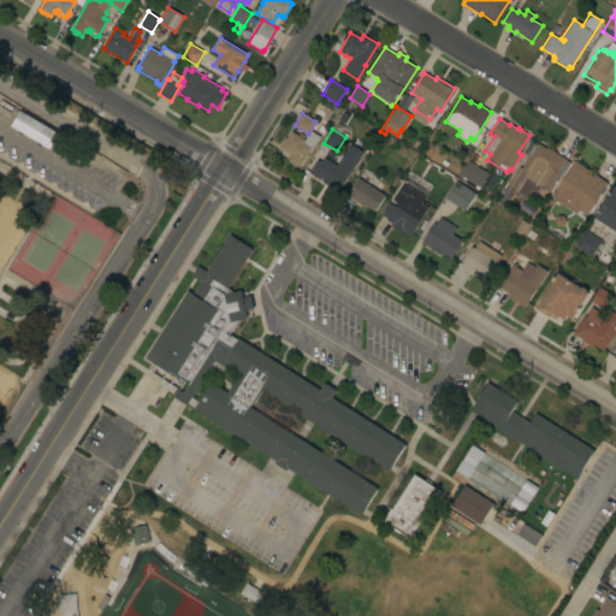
[(304,140),(311,131),(320,137),(312,149),(311,148),(300,167),(288,160),(291,155),(279,148),(280,147),(279,147),(285,138),(286,138),(291,131),(304,140)]
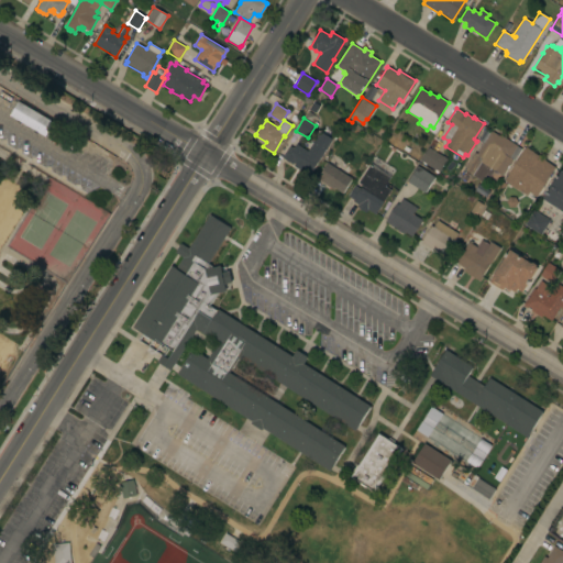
[(333,138),(310,174),(294,163),(293,164),(283,157),(290,146),(294,148),(297,144),(308,151),(321,131),(333,138)]
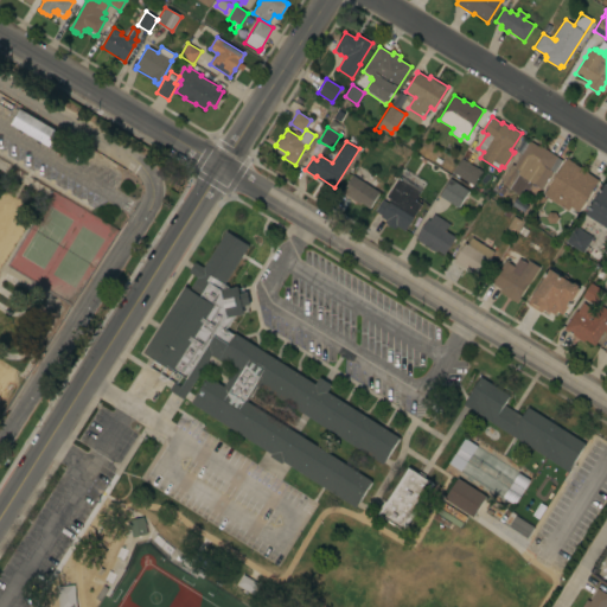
[(532,184),(528,191),(524,189),(519,196),(499,183),(511,164),(515,166),(529,141),(538,146),(557,157),(557,158),(562,160),(554,173),(551,172),(548,178),(548,179),(547,181),(545,180),(541,189),(532,184)]
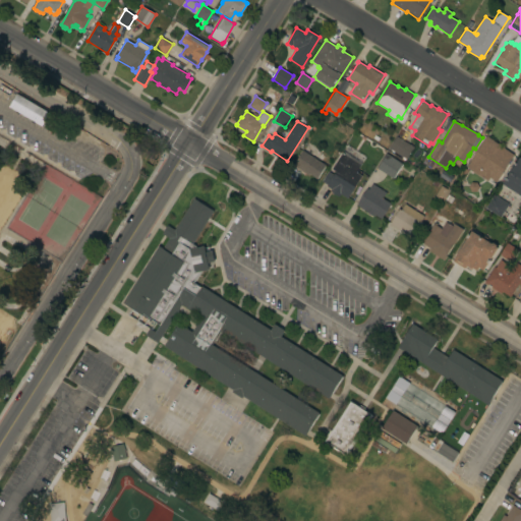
[(485,135),(502,145),(501,146),(514,154),(496,184),(467,167),(485,135)]
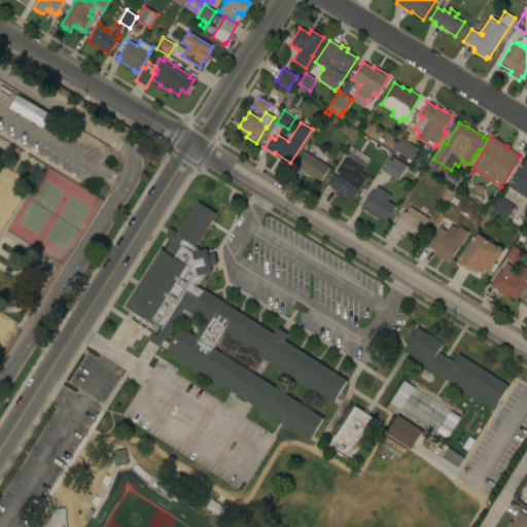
[(393,149),(400,138),(418,148),(411,161),(393,149)]
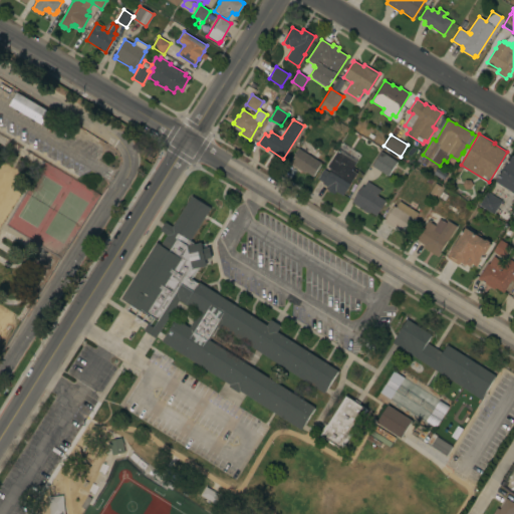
[(305,172),(304,173),(292,166),(293,164),(290,162),(304,141),(317,149),(312,157),(321,163),(312,176),(305,172)]
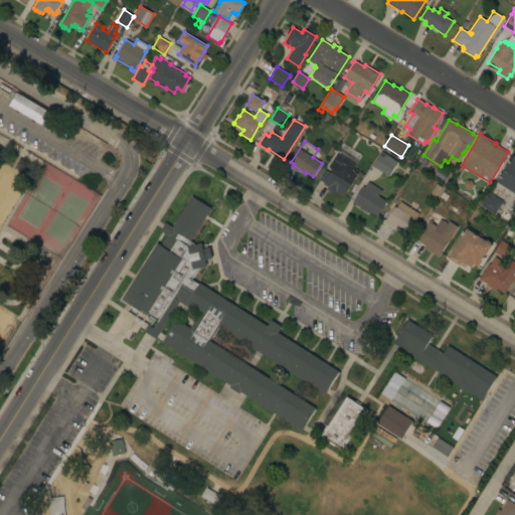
[(343,196),(336,192),(335,194),(326,189),(327,187),(322,184),(323,183),(318,179),(325,169),(329,172),(332,169),(328,167),(339,150),(357,162),(355,166),(356,166),(353,171),(357,173),(343,196)]
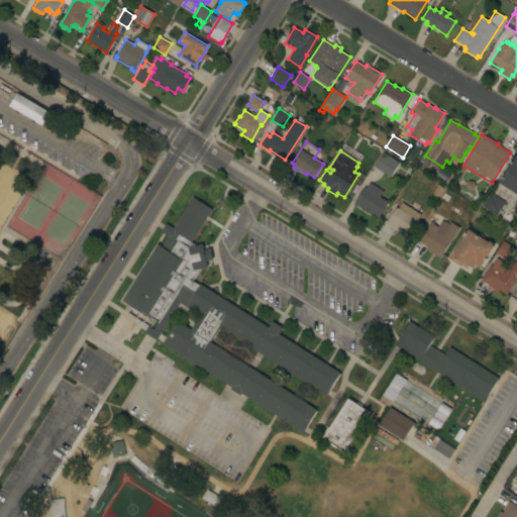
[(374,167),(383,152),(399,163),(390,177),(374,167)]
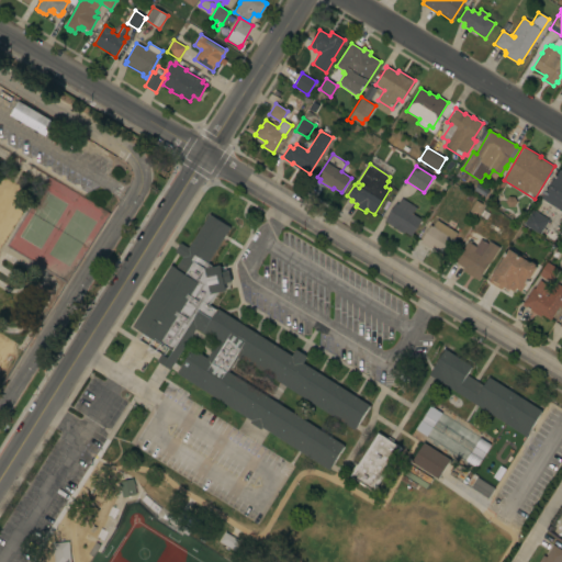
[(561,211),(542,199),(560,170),(561,171),(561,211)]
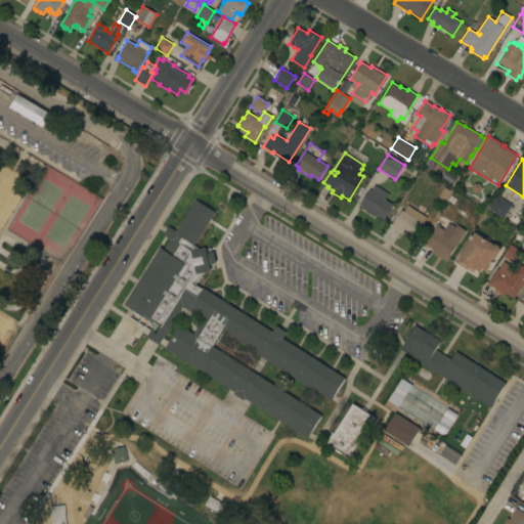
[(440,177),(443,171),(454,177),(451,183),(440,177)]
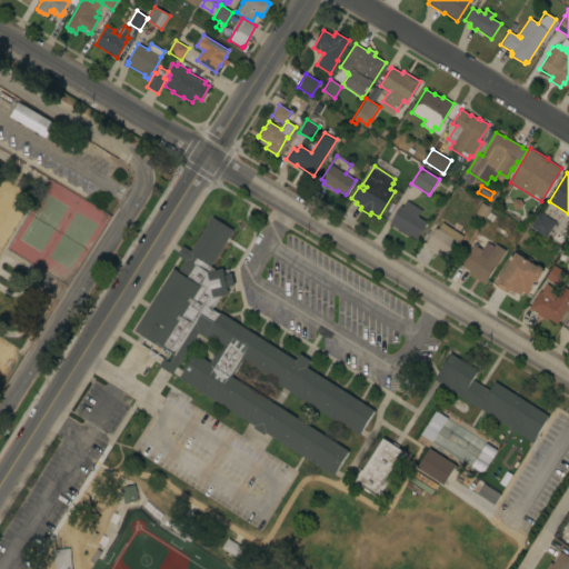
[(519,208),(515,208),(512,203),(515,199),(519,199),(522,203),(519,208)]
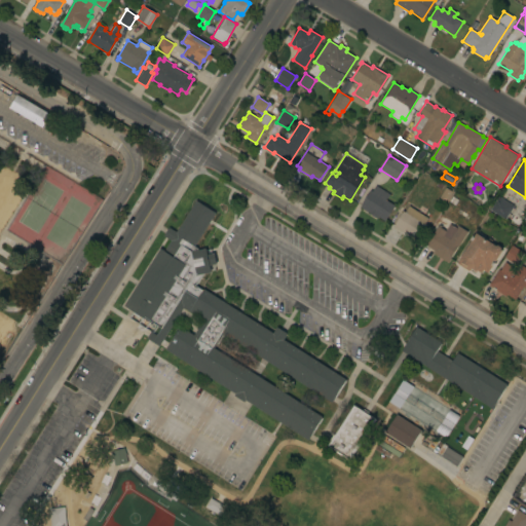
[(378,217),(377,218),(360,208),(370,190),(372,191),(375,185),(389,194),(386,200),(395,205),(384,221),(378,217)]
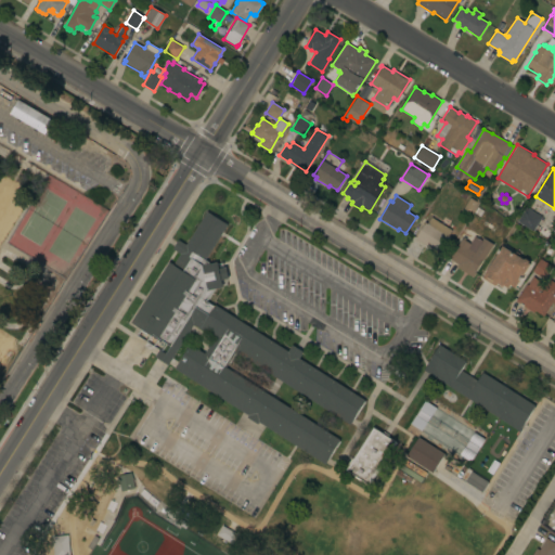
[(469,198),(476,202),(470,213),(464,208),(469,198)]
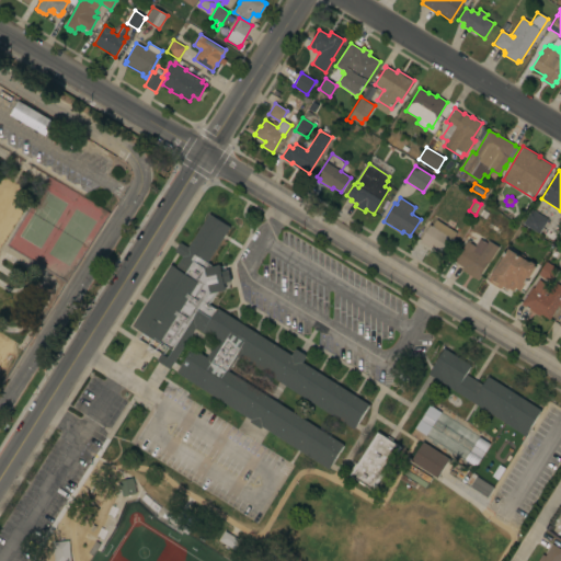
[(539,233),(523,224),(531,209),(548,219),(539,233)]
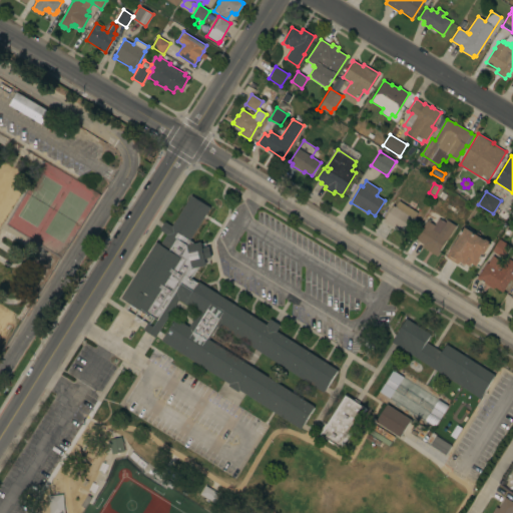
[(239,390),(237,392),(227,386),(229,384),(161,341),(175,318),(188,327),(197,313),(178,300),(155,338),(142,330),(147,323),(153,327),(157,320),(148,314),(147,315),(121,298),(156,241),(160,244),(166,234),(159,229),(164,221),(171,226),(191,195),(210,207),(189,239),(192,241),(193,243),(200,241),(202,248),(208,246),(211,258),(204,259),(205,266),(197,267),(190,279),(197,283),(198,282),(267,325),(271,319),(281,326),(277,331),(338,370),(323,393),(217,326),(208,339),(315,407),(301,429),(239,390)]
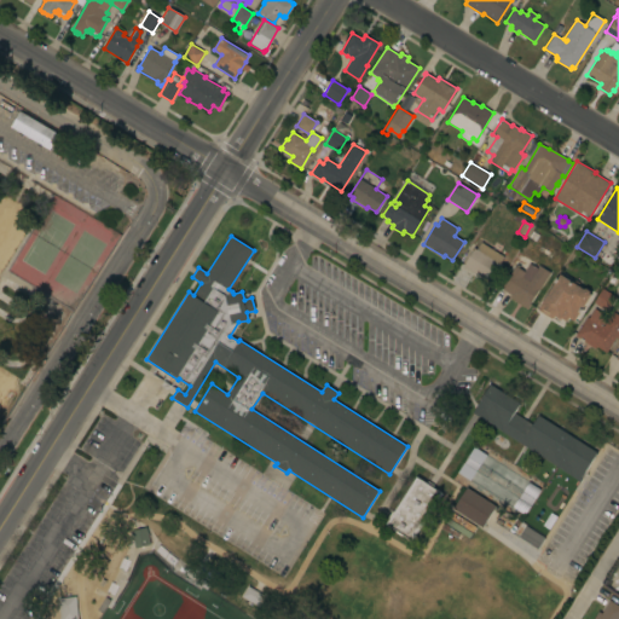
[(474,248),(476,249),(481,243),(503,256),(499,264),(503,266),(493,283),(482,276),(481,277),(463,266),(474,248)]
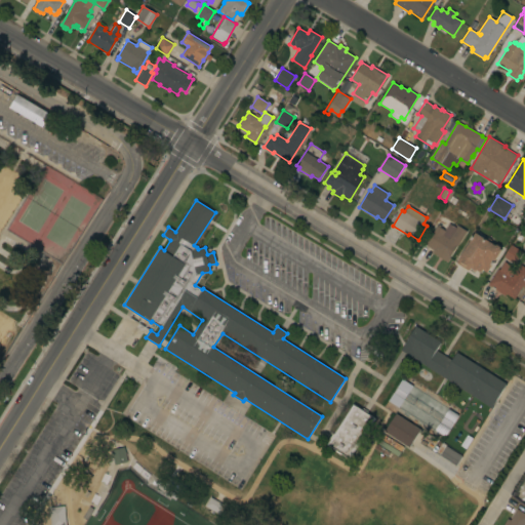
[(457,246),(457,245),(449,257),(450,257),(447,263),(432,252),(433,250),(425,245),(437,226),(438,225),(441,226),(440,228),(445,231),(449,224),(455,227),(456,225),(467,232),(457,246)]
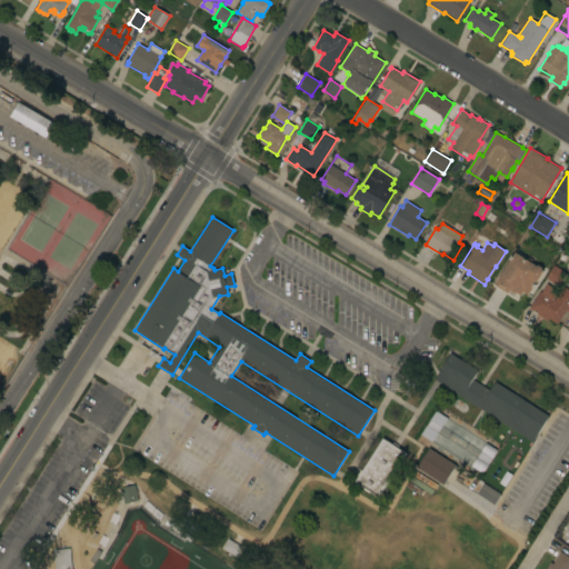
[(515,250),(546,269),(529,296),(523,292),(521,296),(516,292),(516,293),(510,290),(508,293),(495,285),(498,280),(497,279),(515,250)]
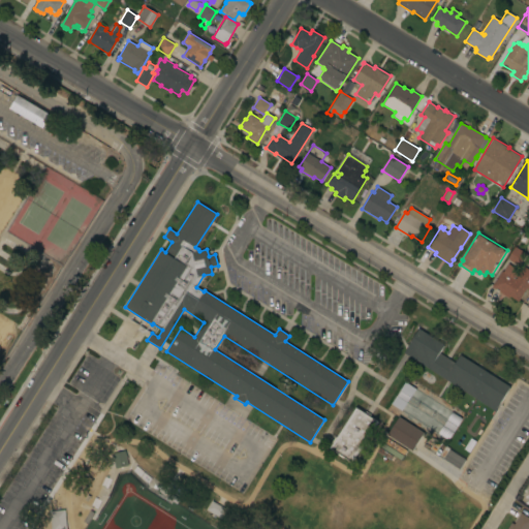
[(527,255),(525,256),(526,257),(524,260),(523,259),(519,267),(507,258),(515,247),(527,255)]
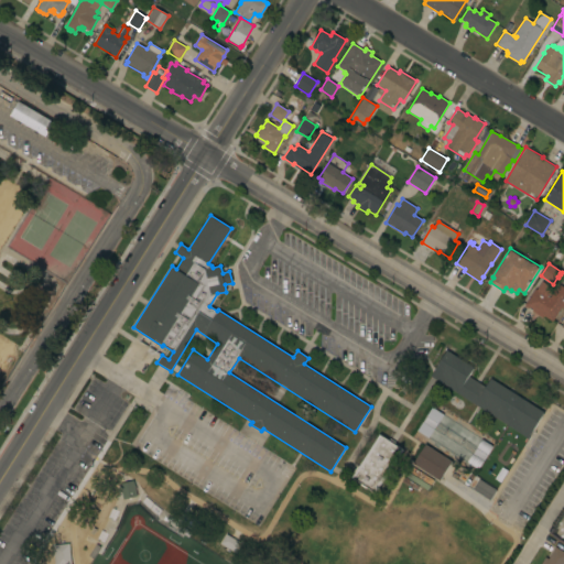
[(563,304),(562,308),(561,307),(552,322),(543,315),(542,317),(524,305),(534,289),(537,290),(542,281),(554,289),(557,283),(563,288),(563,304)]
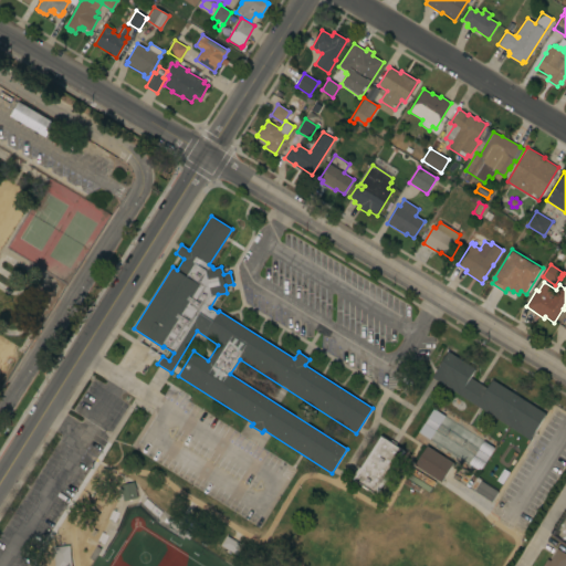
[(0,341),(11,348),(0,366),(0,341)]
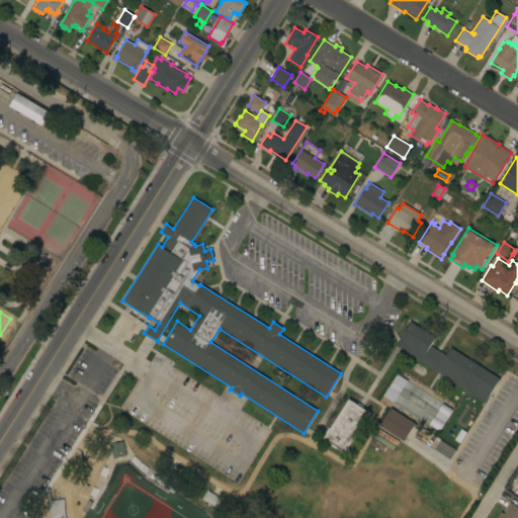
[(395,345),(410,322),(435,338),(430,345),(445,355),(450,347),(500,378),(485,403),(395,345)]
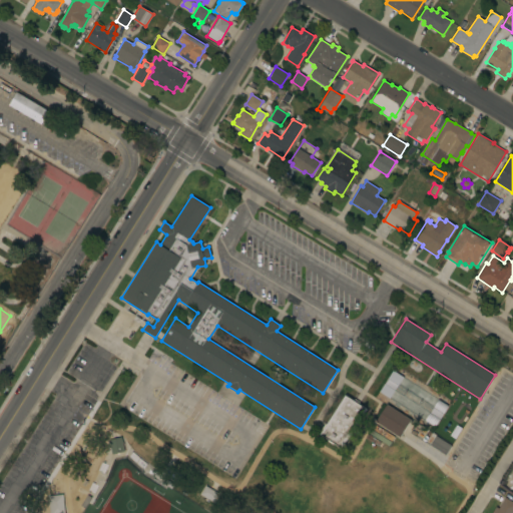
[(403,377),(390,398),(379,391),(392,370),(403,377)]
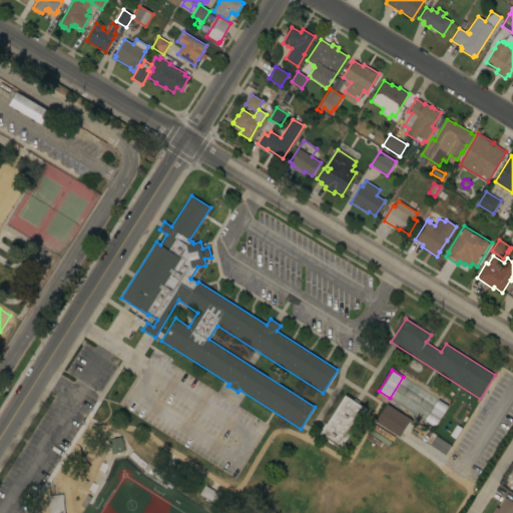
[(341,448),(333,443),(332,444),(327,441),(328,440),(320,434),(345,396),(366,409),(341,448)]
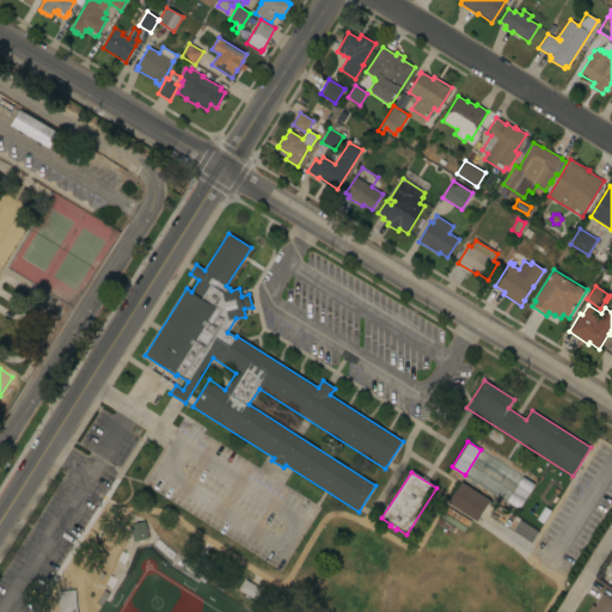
[(506,501),(518,508),(536,481),(524,473),(506,501)]
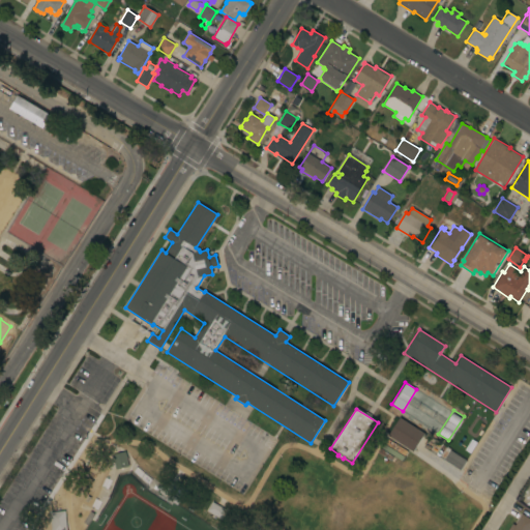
[(388,436),(400,417),(424,434),(413,451),(388,436)]
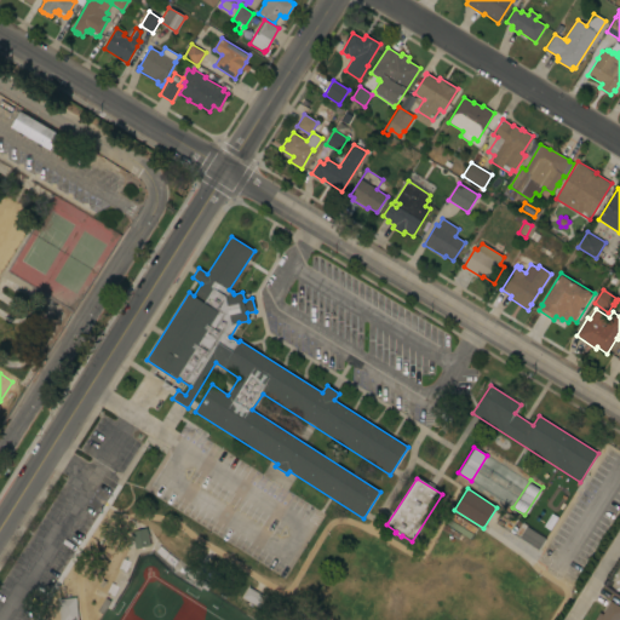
[(520,538),(527,527),(545,539),(538,550),(520,538)]
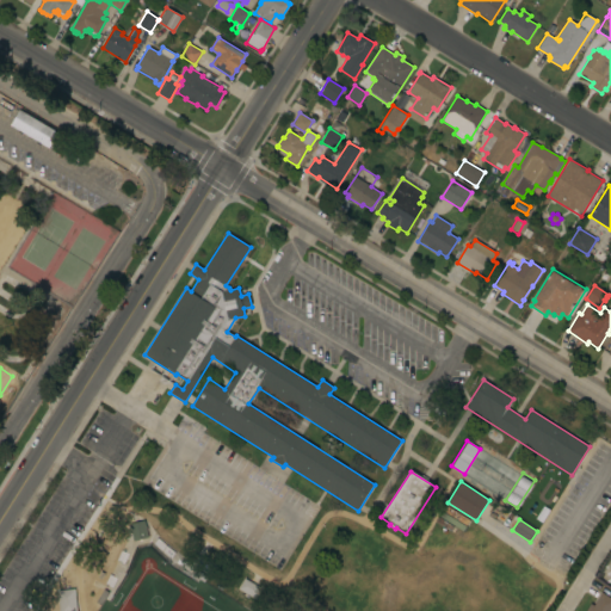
[(148,537),(133,541),(129,524),(143,520),(148,537)]
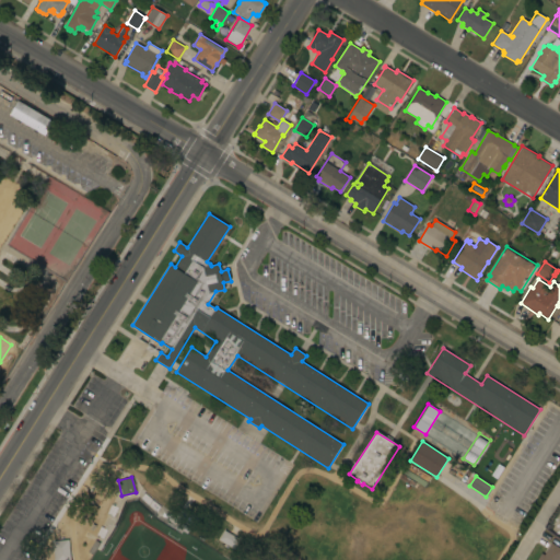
[(537,559),(541,553),(544,555),(551,543),(559,548),(559,558),(558,559),(537,559)]
